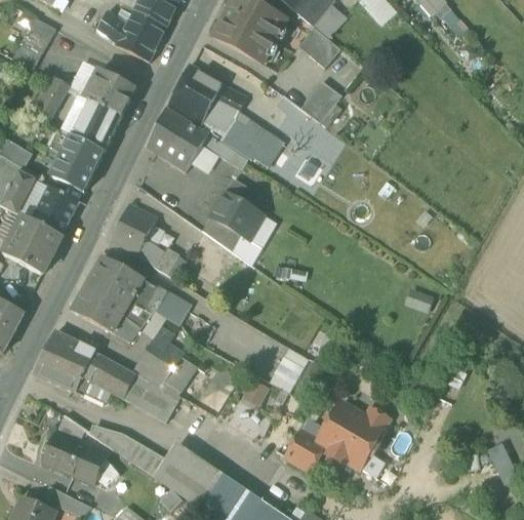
[(136,0),(138,1),(134,9),(166,26),(178,2),(174,0),(136,0)]
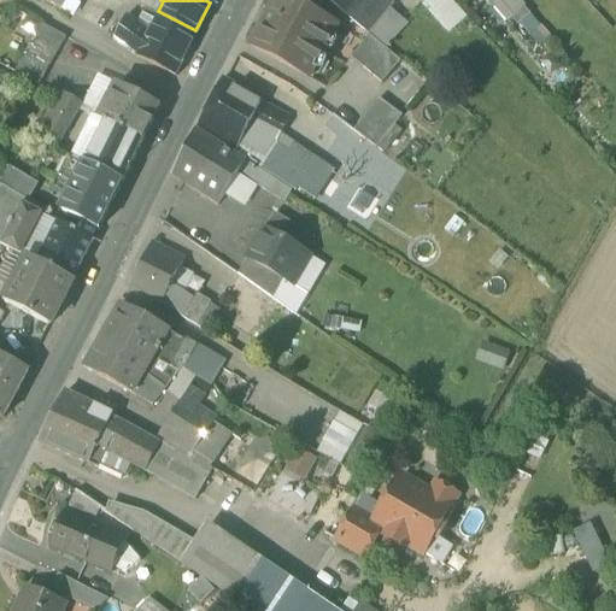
[(336,23),(335,22),(300,3),(295,0),(271,0),(250,42),(309,74),(336,23)]
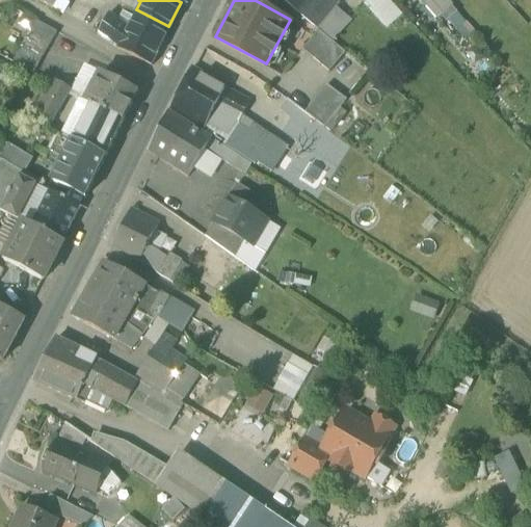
[(260,0),(259,2),(289,19),(296,8),(286,0),(260,0)]
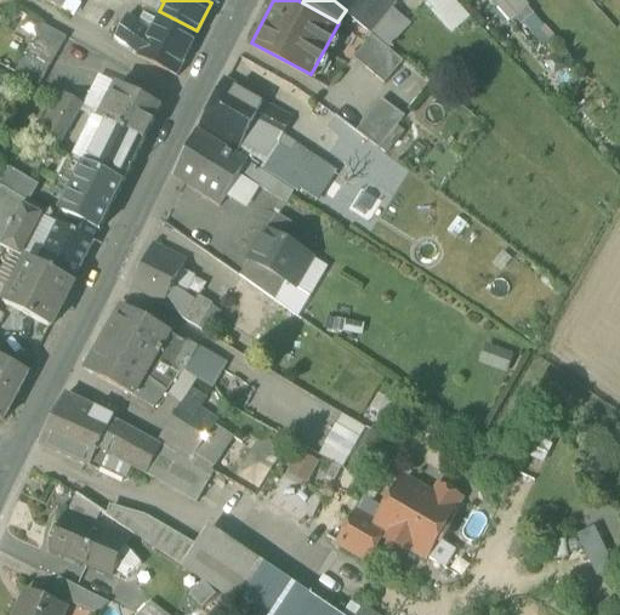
[(334,0),(346,10),(347,10),(354,0),(334,0)]
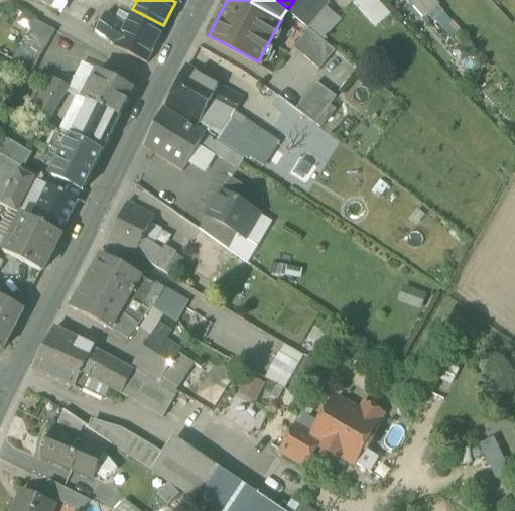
[(308,25),(309,25),(327,4),(328,2),(325,0),(294,0),(288,8),(308,25)]
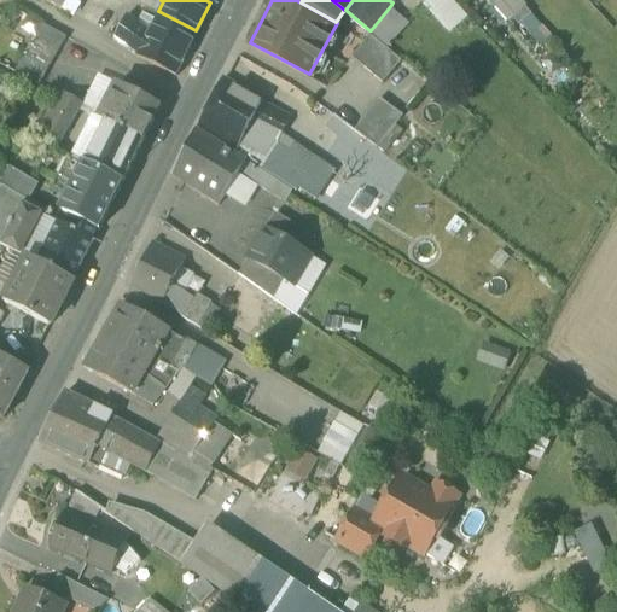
[(426,0),(450,27),(469,11),(459,0),(426,0)]
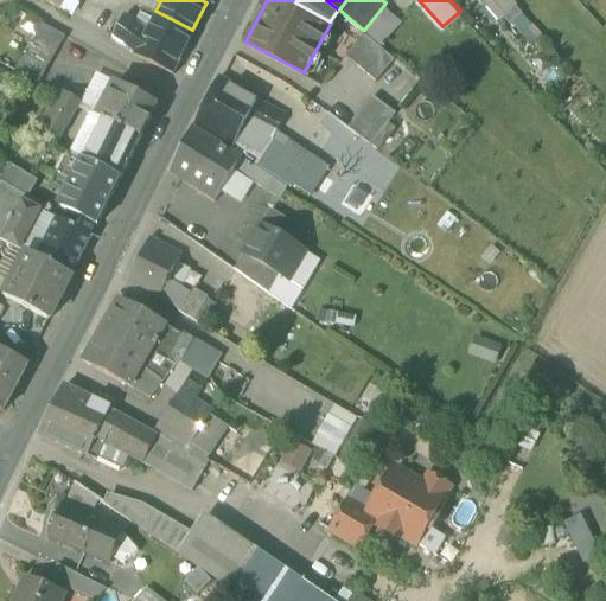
[(502,12),(509,20),(521,10),(514,1),(515,0),(489,0),(501,13),(502,12)]
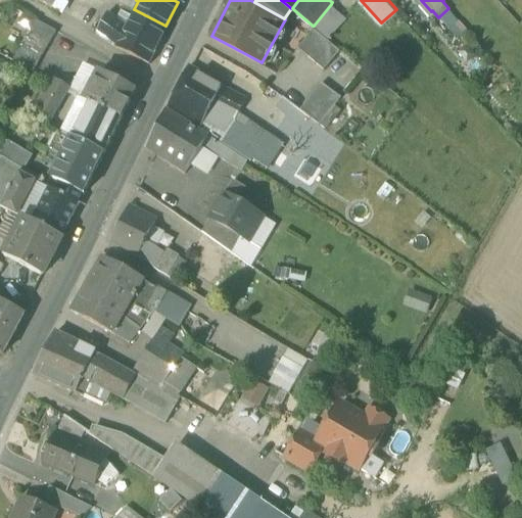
[(346,17),(331,4),(314,26),(328,39),(346,17)]
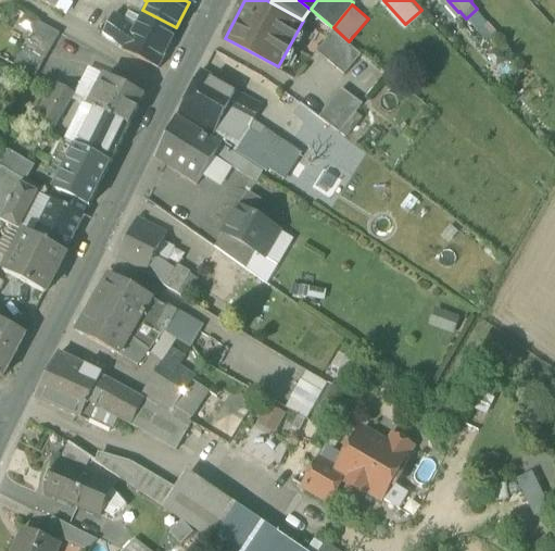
[(176,27),(142,10),(139,14),(127,9),(123,17),(113,10),(101,32),(123,47),(158,64),(176,27)]
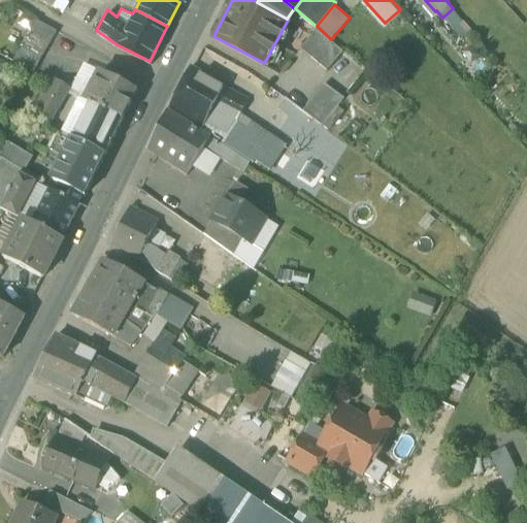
[(19,46),(39,58),(56,27),(36,17),(19,46)]
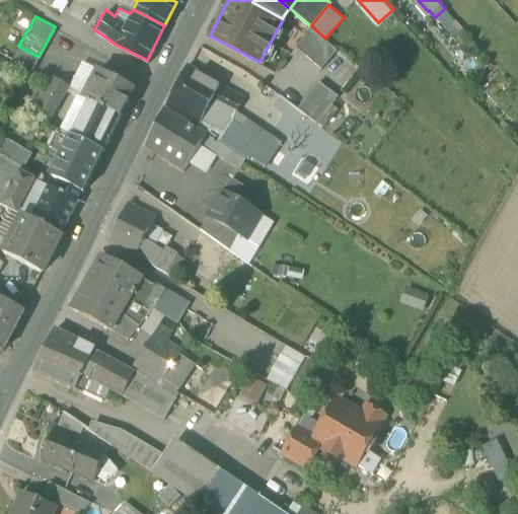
[(295,45),(320,67),(337,48),(325,39),(311,25),(310,25),(295,45)]
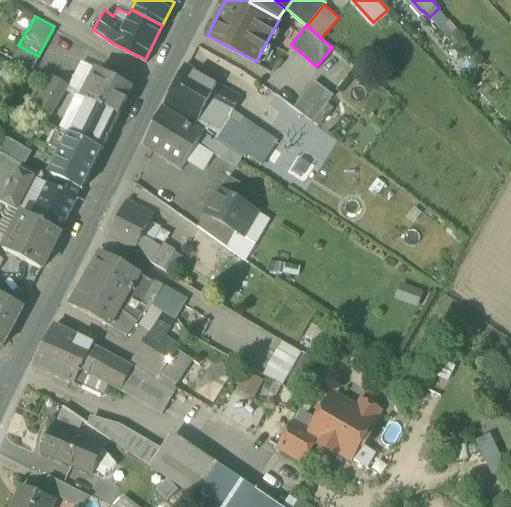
[(76,93),(81,96),(97,66),(80,58),(66,86),(76,93)]
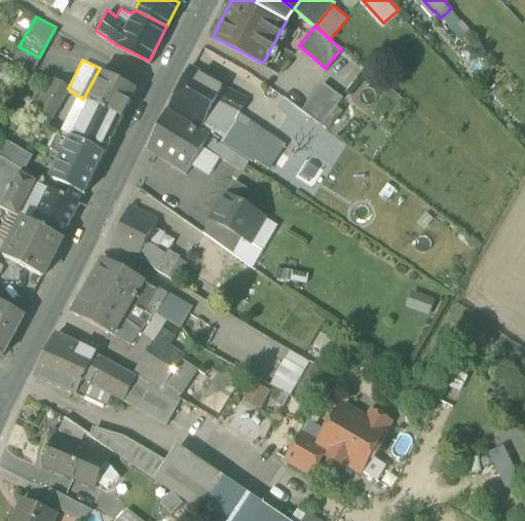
[(170,103),(202,119),(204,115),(213,100),(221,84),(222,82),(189,64),(170,103)]
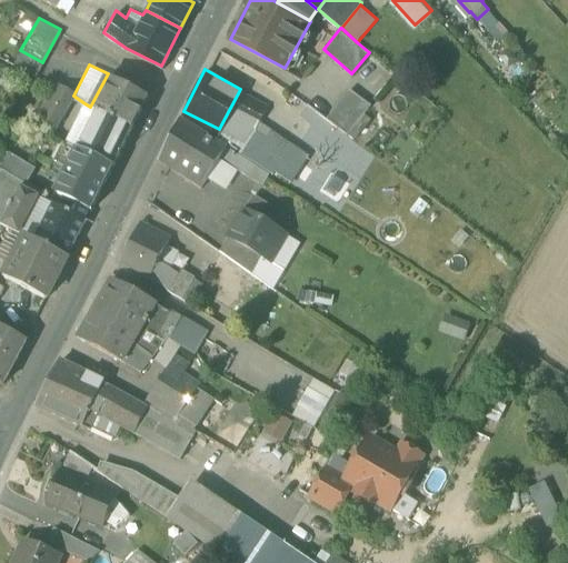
[(90,107),(97,110),(97,108),(131,124),(147,93),(108,73),(90,107)]
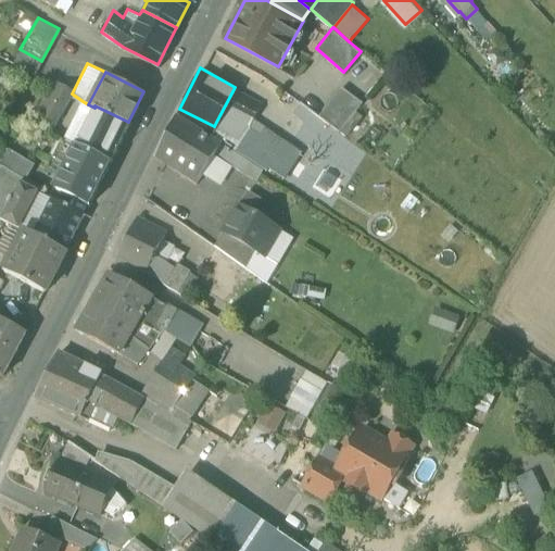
[(57,85),(50,98),(42,111),(57,119),(64,105),(72,94),(57,85)]
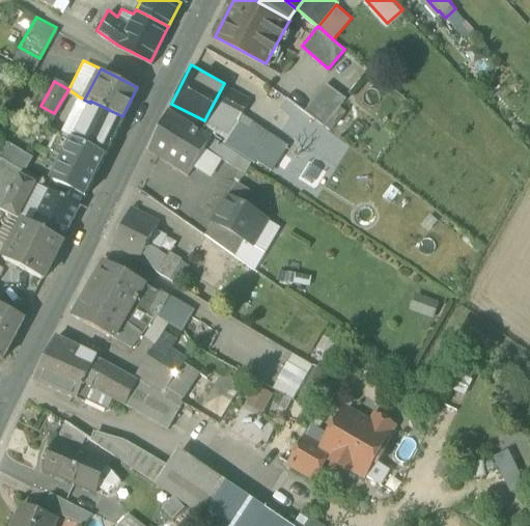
[(304,109),(325,123),(345,95),(326,81),(304,109)]
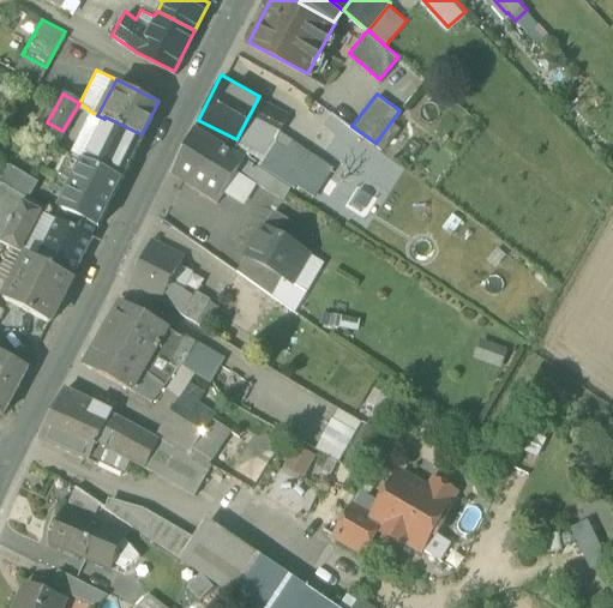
[(277,132),(281,133),(290,115),(258,98),(248,116),(277,132)]
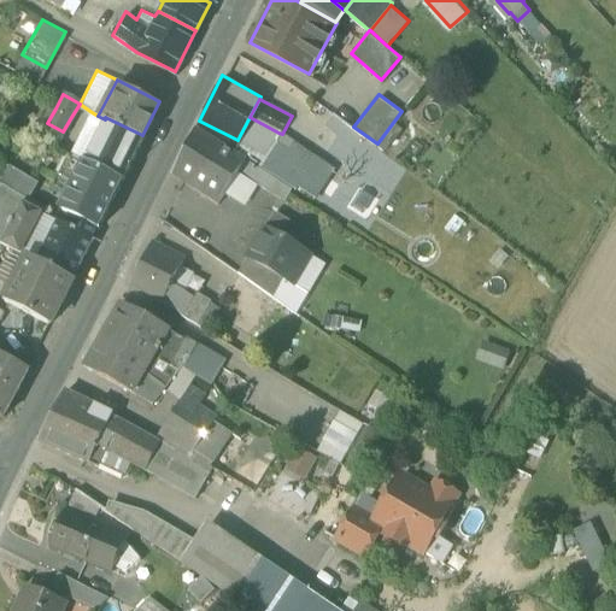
[(92,112),(71,152),(84,159),(105,119),(98,116),(92,112)]
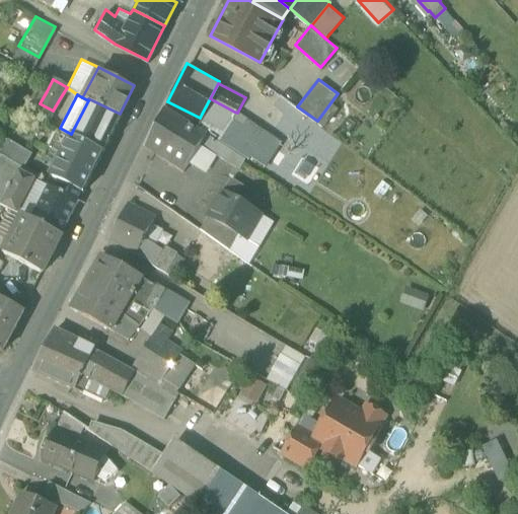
[(88,100),(71,134),(71,135),(101,150),(120,114),(88,98),(88,100)]
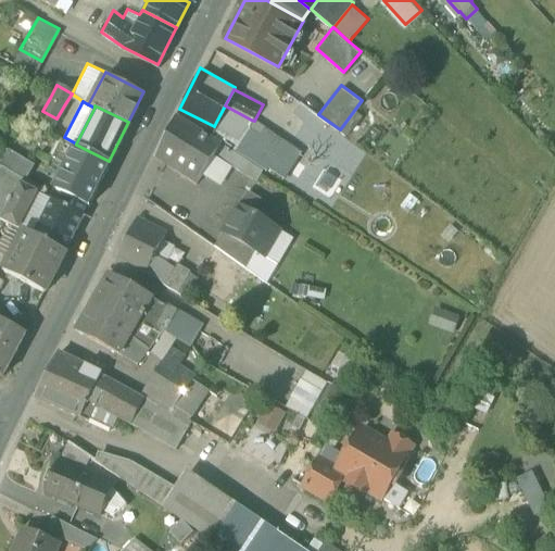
[(251,120),(225,105),(216,122),(241,135),(247,126),(251,120)]
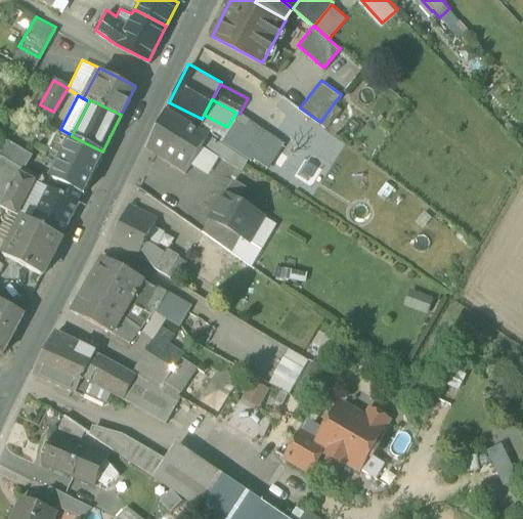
[(147,144),(185,170),(190,162),(203,142),(208,133),(166,106),(147,144)]
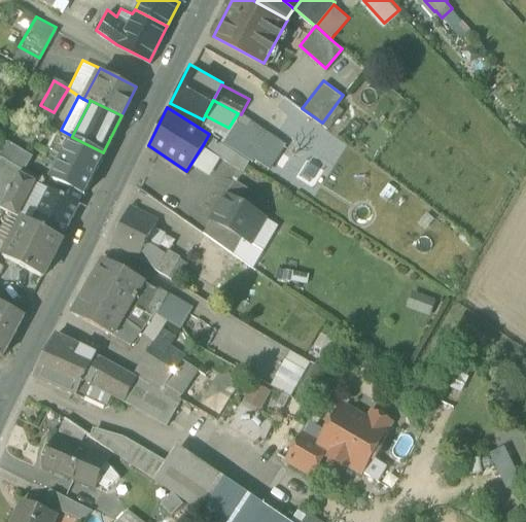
[(241,114),(238,113),(234,119),(245,127),(249,119),(241,114)]
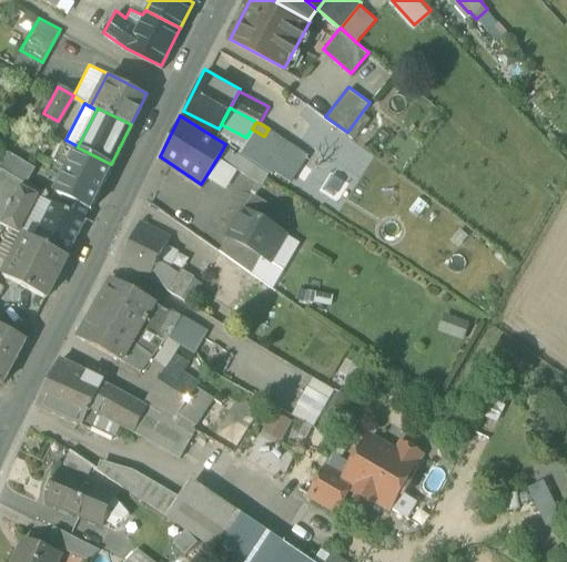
[(215,135),(238,150),(246,138),(221,124),(219,129),(215,135)]
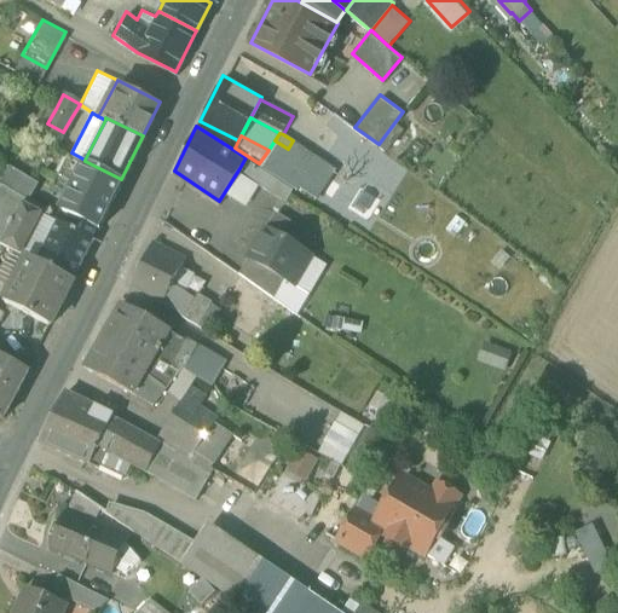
[(298,188),(300,185),(319,157),(293,140),(288,149),(275,140),(269,150),(259,163),(298,188)]
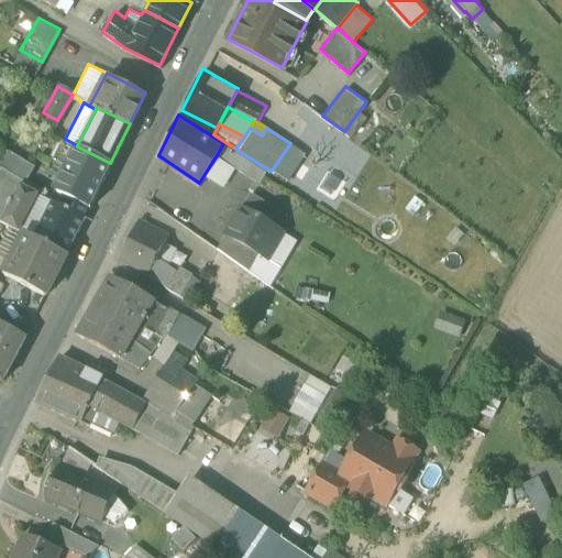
[(52,157),(67,164),(77,146),(77,145),(65,139),(62,138),(52,157)]
